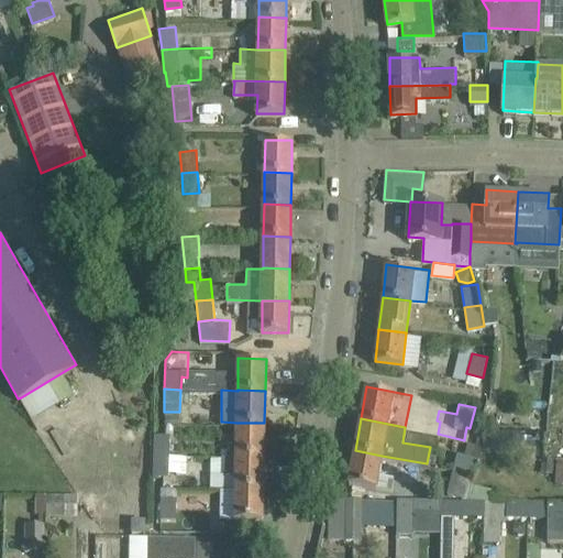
[(236,455),(264,455),(264,423),(236,423),(236,455)]
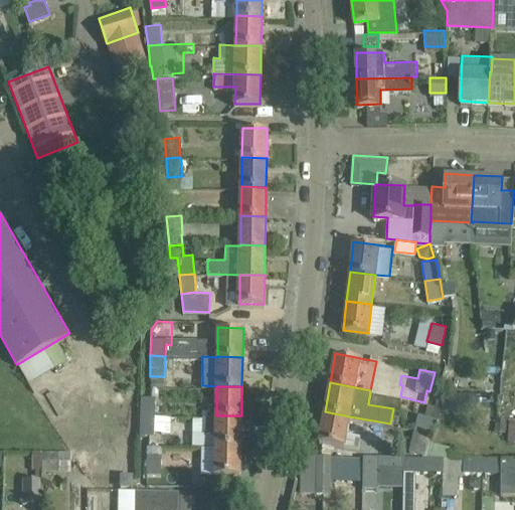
[(140,414),(155,414),(156,395),(141,394),(140,414)]
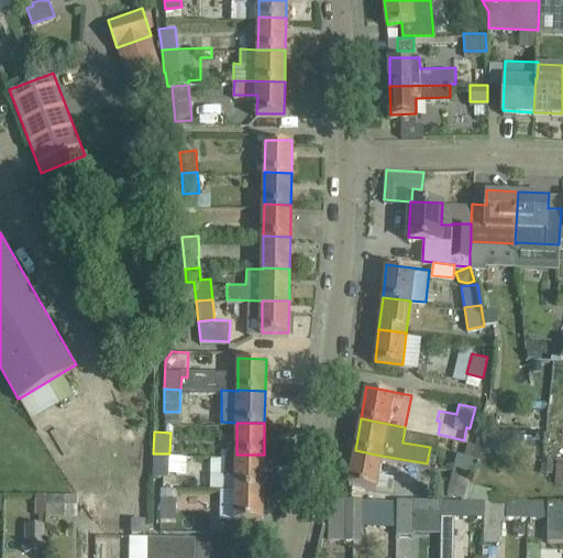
[(452,469),(468,472),(473,452),(457,448),(452,469)]
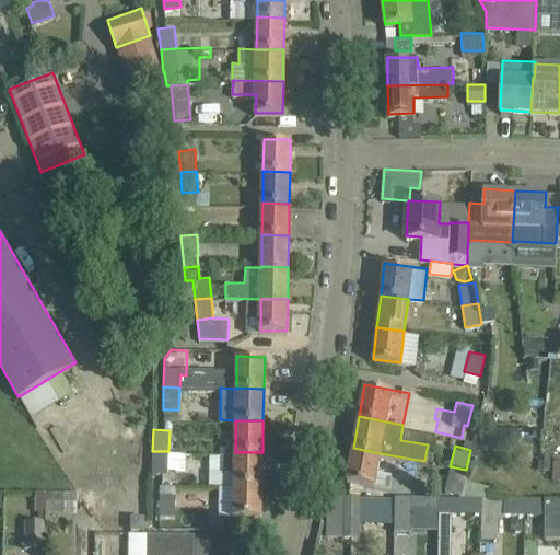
[(377,469),(380,453),(353,448),(347,480),(388,487),(392,472),(377,469)]
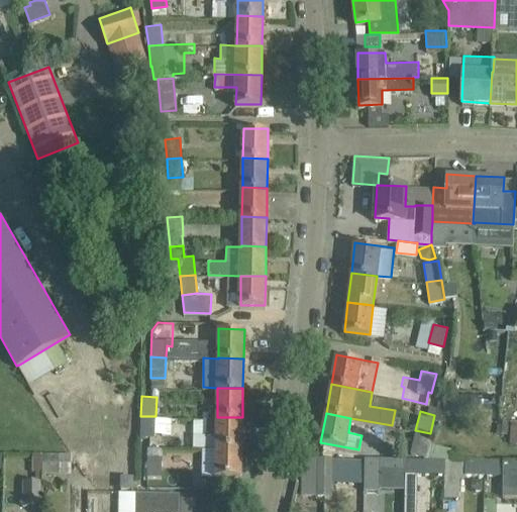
[(154,436),(156,416),(140,416),(139,435),(154,436)]
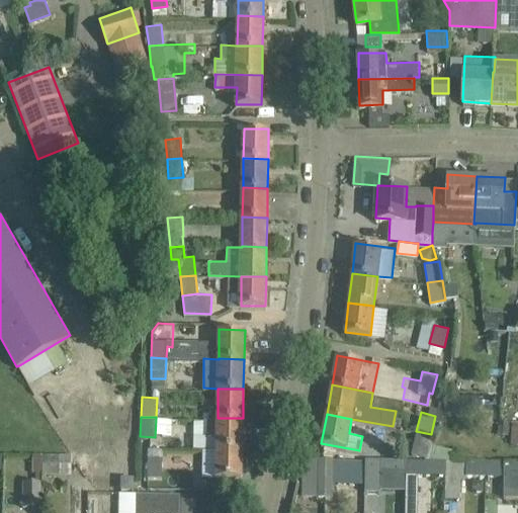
[(217,447),(242,447),(243,418),(218,418),(218,419),(203,418),(203,435),(217,435),(217,447)]
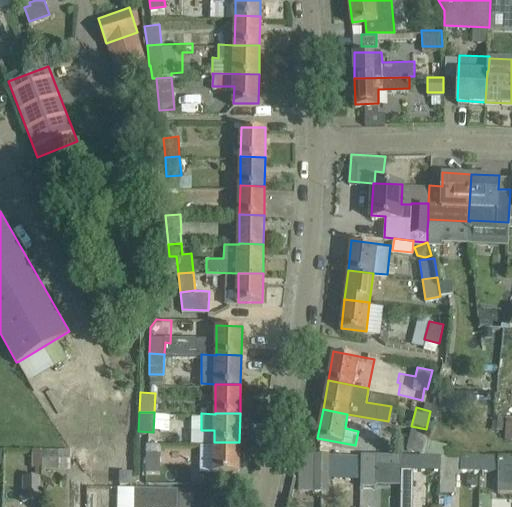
[(492,417),(491,425),(502,426),(503,418),(492,417)]
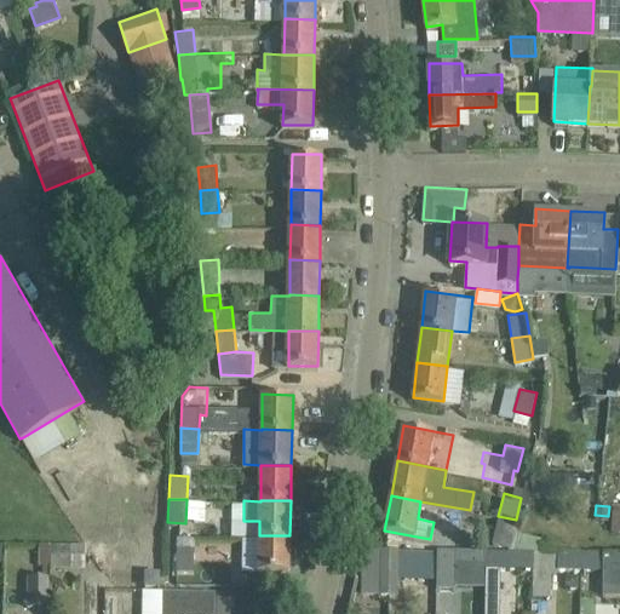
[(516,520),(498,516),(492,541),(510,545),(516,520)]
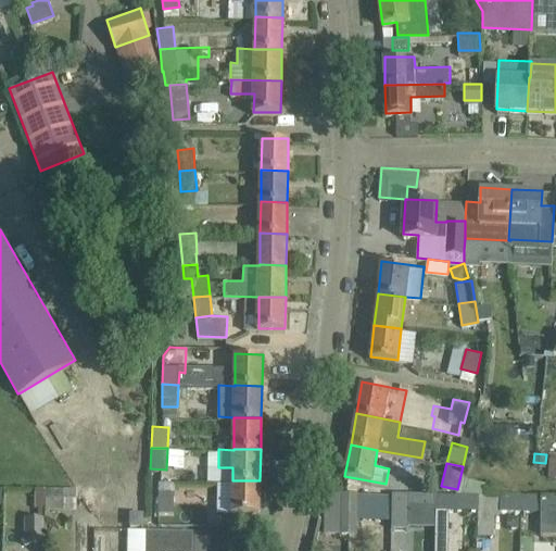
[(187,479),(187,497),(215,498),(215,480),(187,479)]
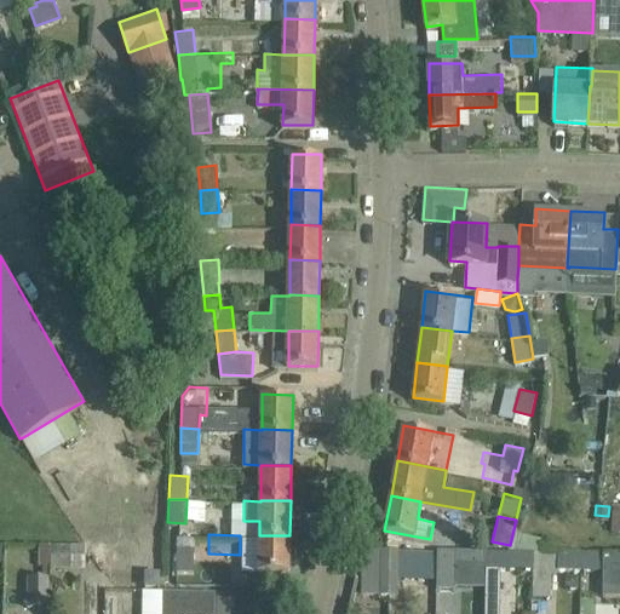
[(290,572),(290,535),(259,535),(258,571),(290,572)]
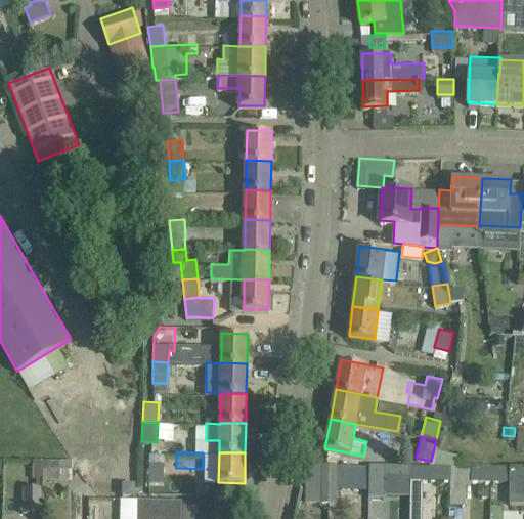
[(35,475),(35,485),(41,485),(41,457),(33,457),(33,475),(35,475)]
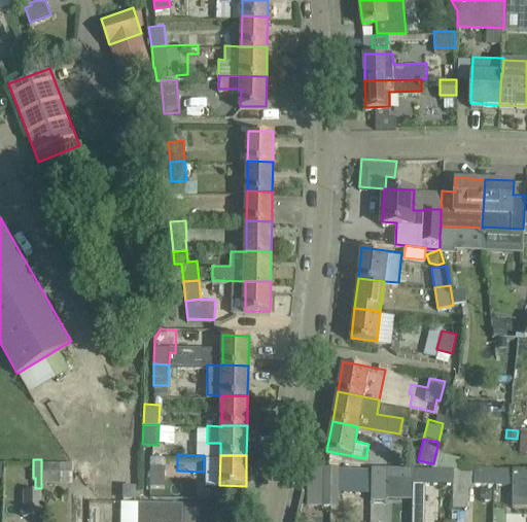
[(150,483),(165,484),(165,464),(150,463),(150,483)]
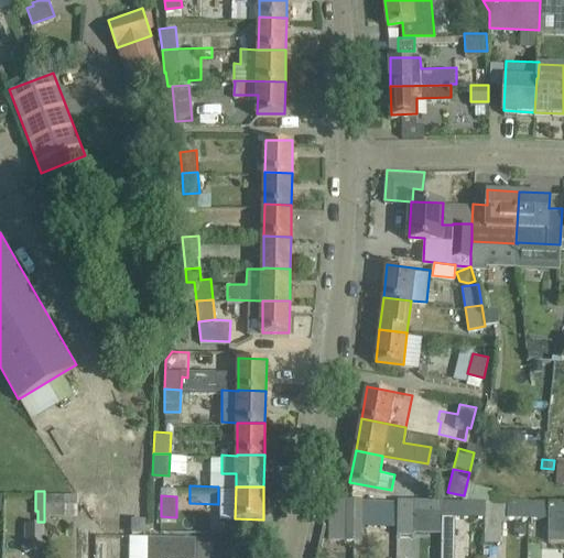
[(346,517),(364,517),(364,499),(364,496),(346,496),(346,517)]
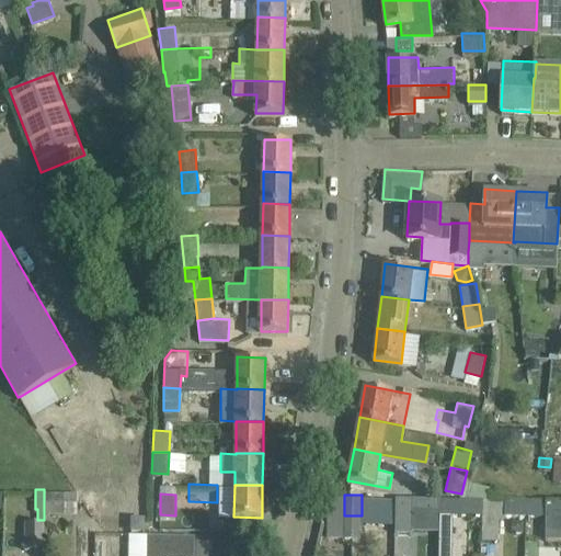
[(395,522),(395,532),(412,531),(412,496),(396,496),(396,498),(395,522)]
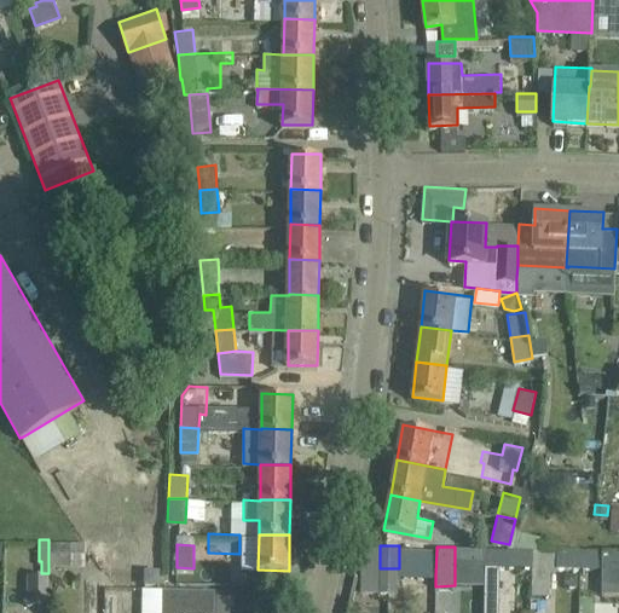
[(508,547),(484,547),(484,565),(532,566),(532,549),(508,548),(508,547)]
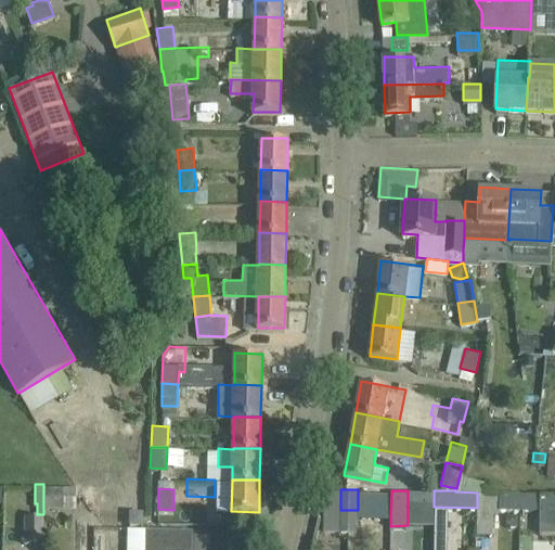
[(498,491),(498,493),(498,509),(519,509),(519,493),(498,491)]
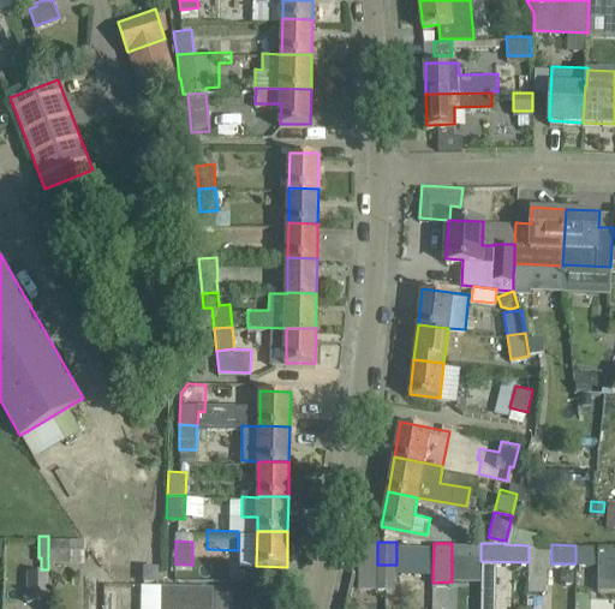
[(551,565),(551,563),(551,545),(529,545),(529,562),(529,590),(547,590),(547,565),(551,565)]
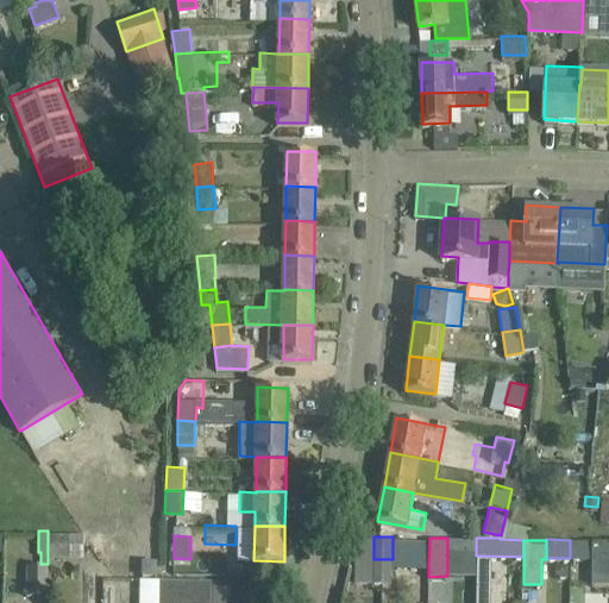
[(570,540),(570,558),(592,558),(594,558),(594,541),(594,540),(570,540)]
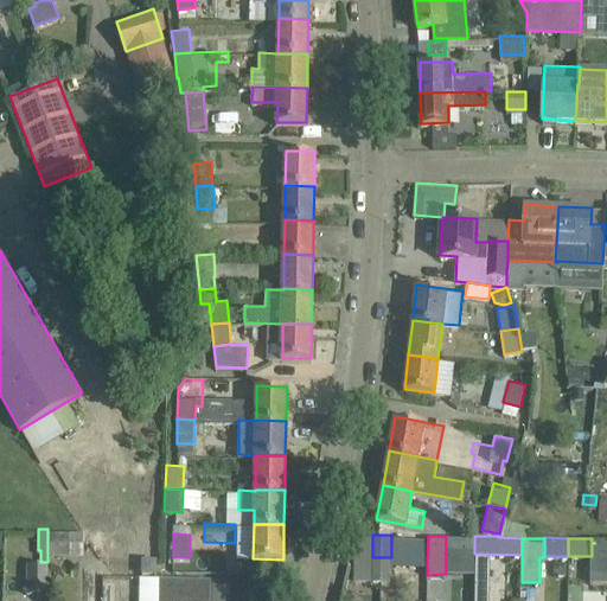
[(592,556),(592,581),(606,580),(606,539),(592,539),(592,556)]
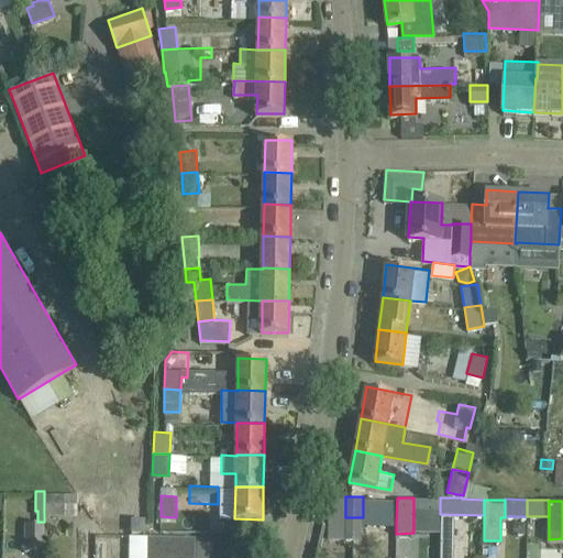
[(132,516),(131,528),(143,528),(144,517),(144,515),(132,515),(132,516)]
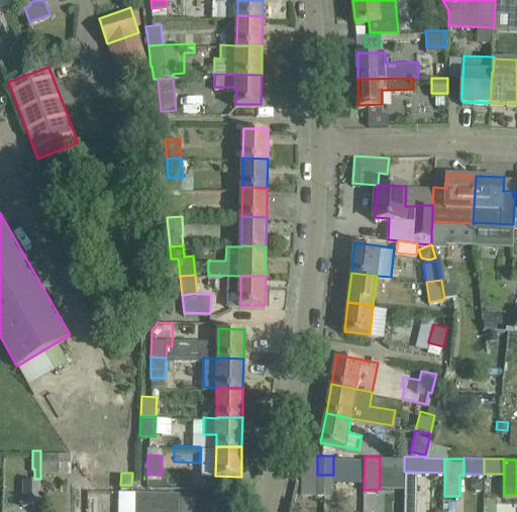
[(333,494),(333,480),(333,475),(317,475),(317,494),(333,494)]
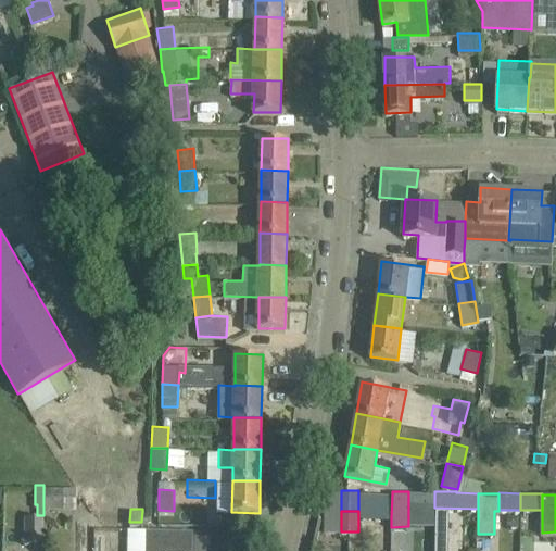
[(518,513),(507,513),(507,520),(512,524),(518,524),(518,513)]
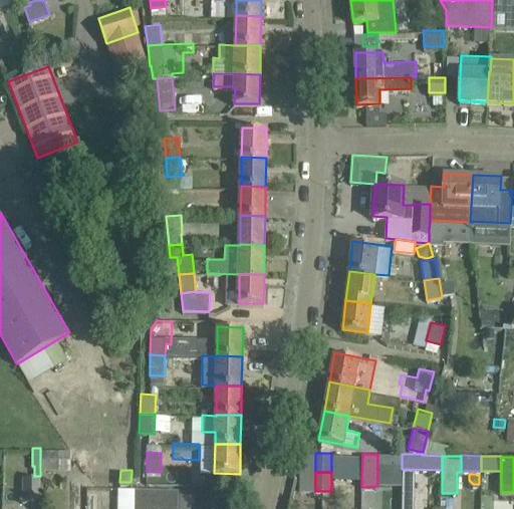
[(23,501),(40,501),(40,476),(34,476),(23,476),(23,501)]
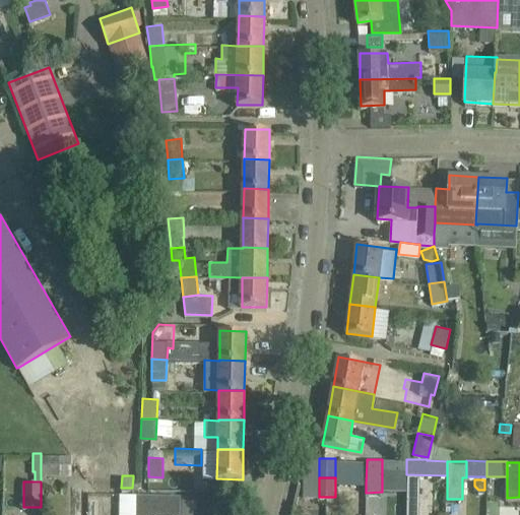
[(120,492),(119,514),(135,514),(135,513),(136,493),(120,492)]
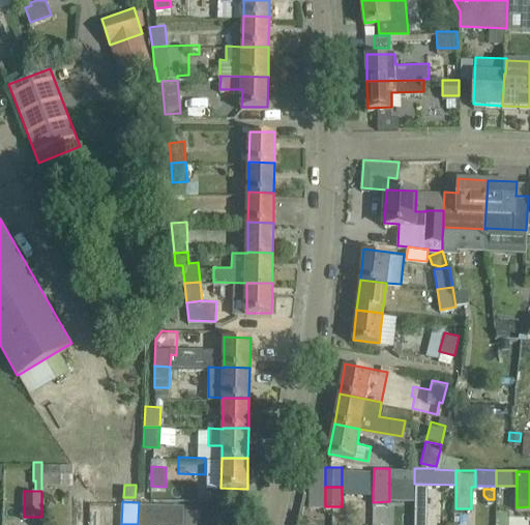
[(183,524),(183,508),(183,503),(139,502),(138,523),(152,524),(183,524)]
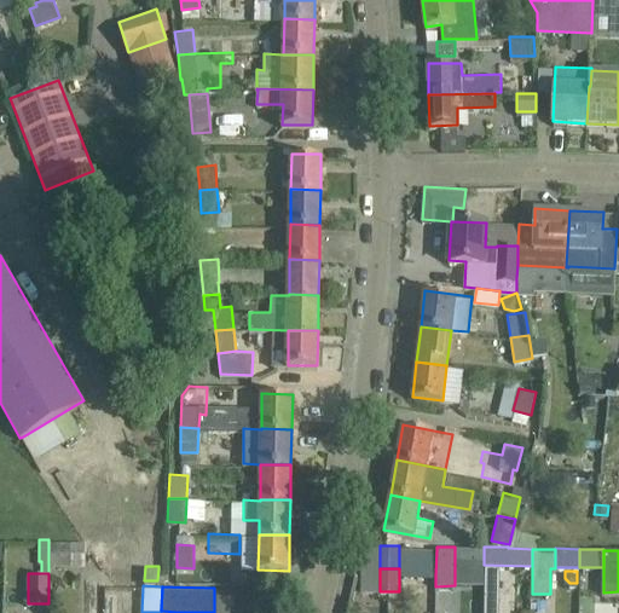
[(214,594),(214,612),(213,612),(235,612),(236,594),(214,594)]
